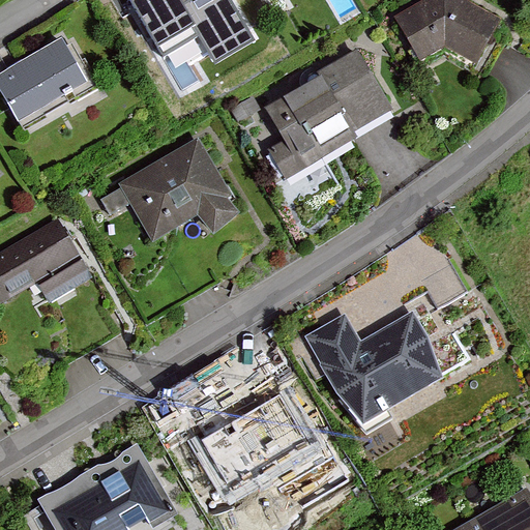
[(128,0),(151,34),(190,7),(197,17),(221,0),(128,0)]
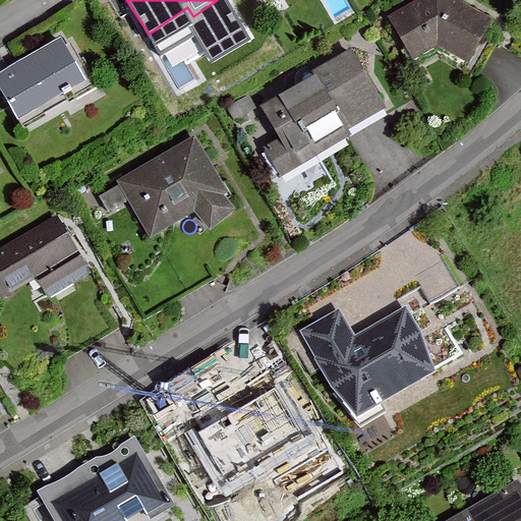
[(495,16),(464,0),(419,0),(394,17),(419,55),(442,40),(472,56),(495,16)]
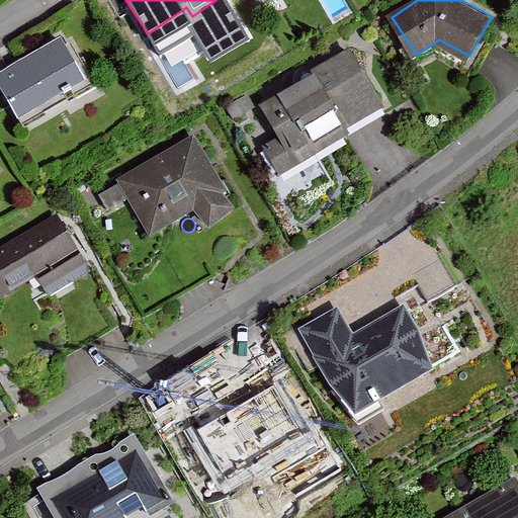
[(87,78),(64,38),(0,75),(0,83),(19,116),(87,78)]
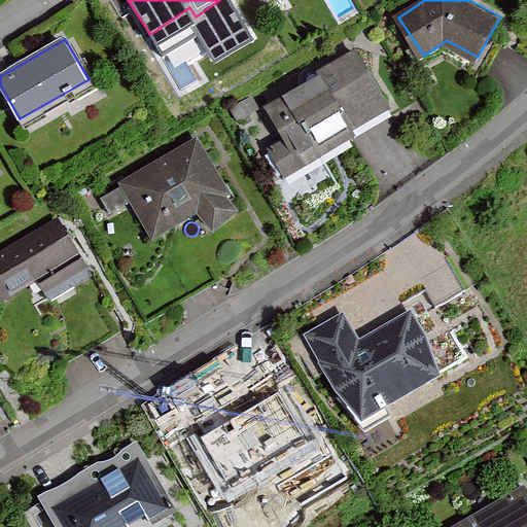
[(394,106),(357,48),(266,107),(289,142),(275,151),(288,173),(394,106)]
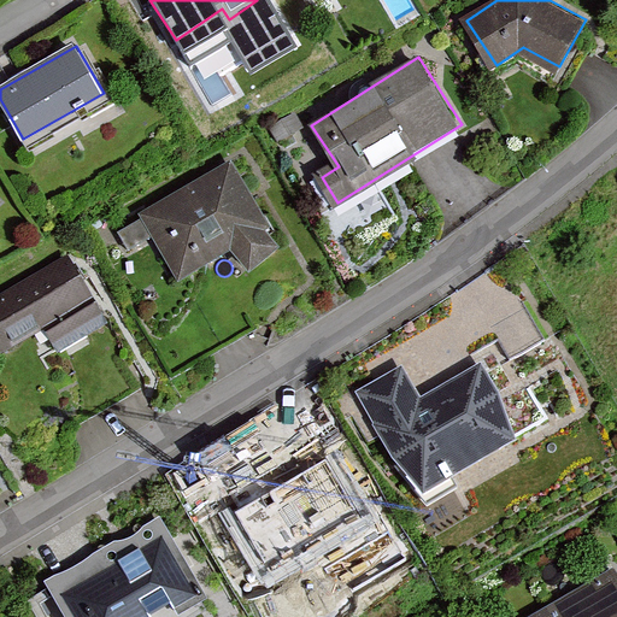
[(277,246),(264,230),(271,225),(234,164),(141,219),(176,278),(231,245),(251,268),(277,246)]
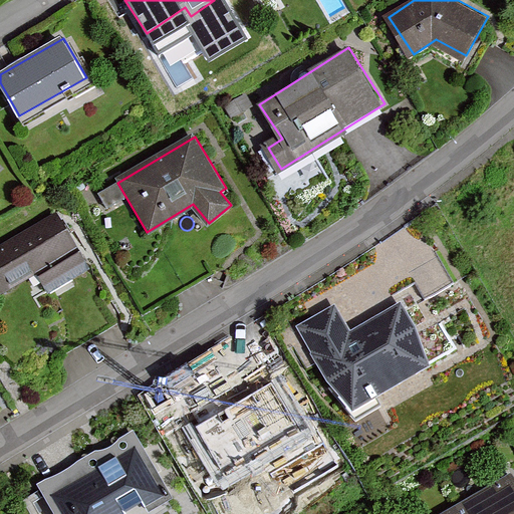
[(57,215),(0,248),(0,286),(3,291),(37,271),(48,291),(88,268),(57,215)]
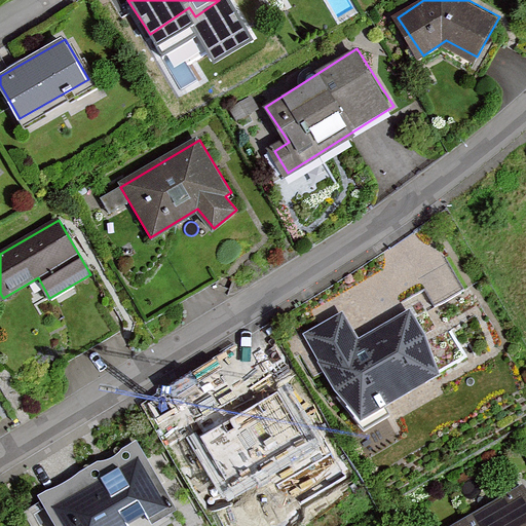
[(429,341),(412,311),(359,341),(344,315),(307,336),(339,392),(364,418),(440,376),(429,341)]
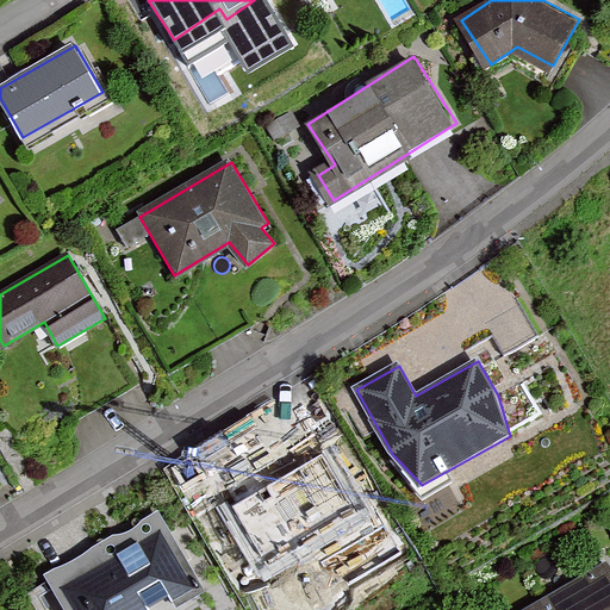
[(207,493),(234,521),(259,562),(354,506),(323,453),(262,489),(237,464),(207,493)]
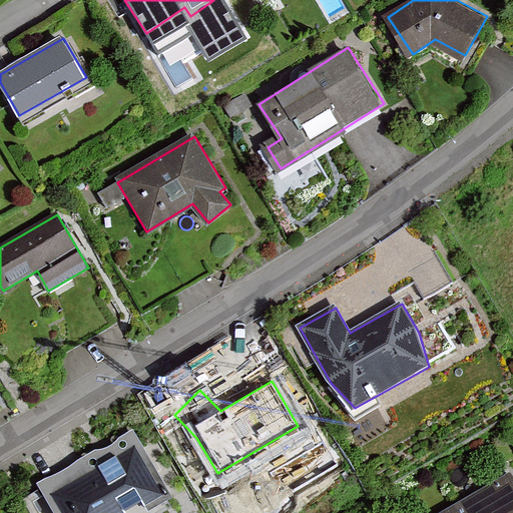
[(125,512),(163,492),(130,434),(44,483),(61,512),(125,512)]
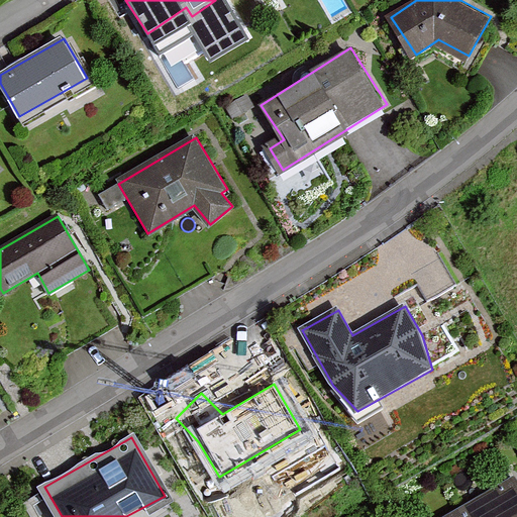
[(461,511),(466,516),(516,516),(516,491),(511,482),(461,511)]
